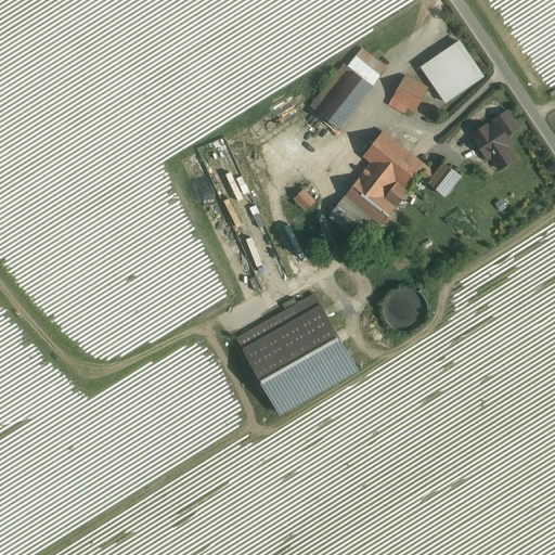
[(459,42),(422,67),(447,103),(483,78),(459,42)]
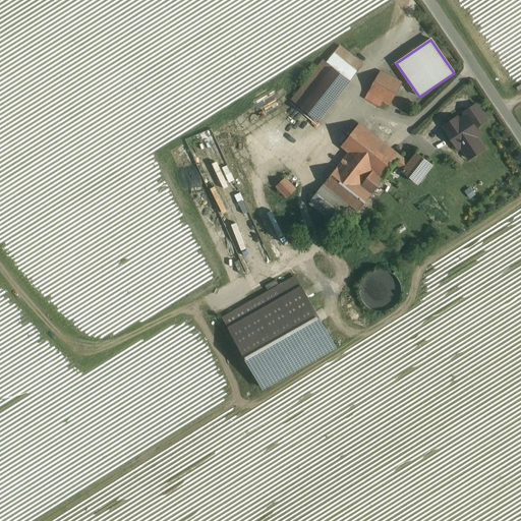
[(363,64),(340,46),(327,62),(323,60),(291,100),(317,121),(363,64)]
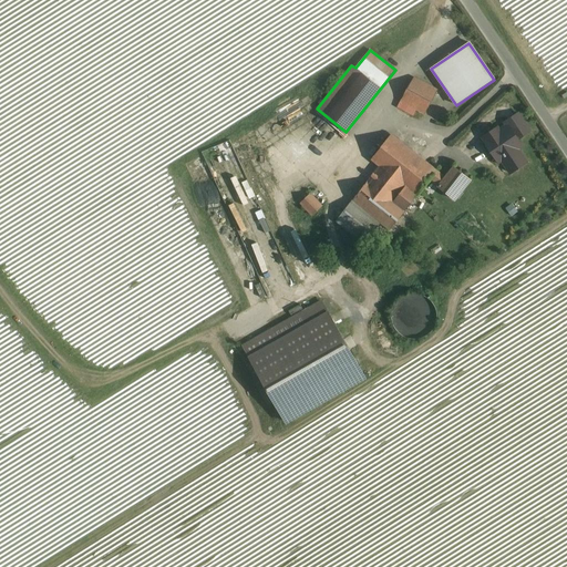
[(436,91),(414,79),(401,101),(424,114),(436,91)]
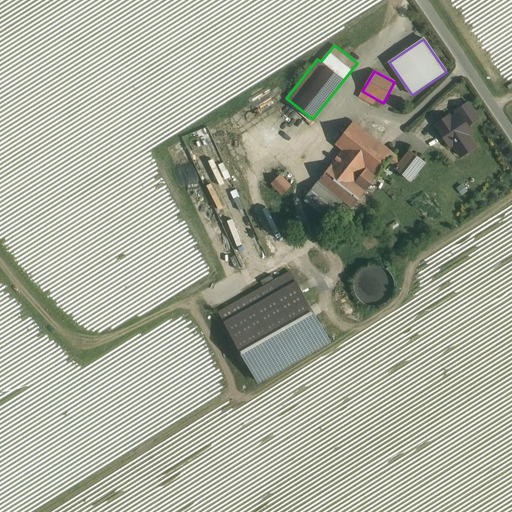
[(458,114),(466,126),(478,119),(468,104),(456,111),(458,114)]
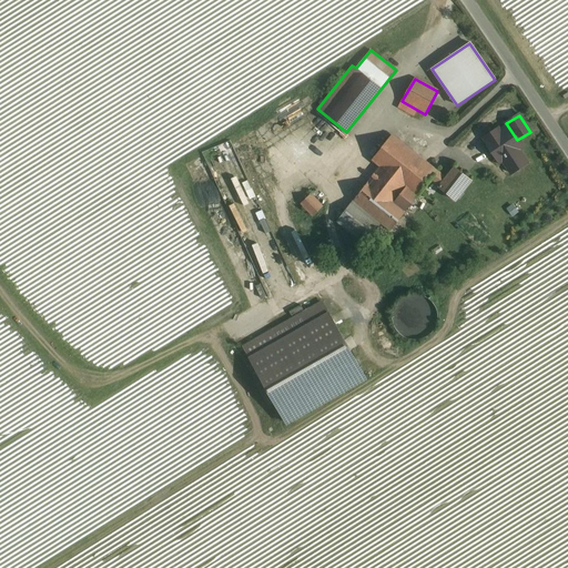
[(487,141),(485,142),(499,162),(501,161),(510,174),(527,163),(518,150),(523,148),(517,140),(508,127),(493,138),(490,134),(485,138),(487,141)]
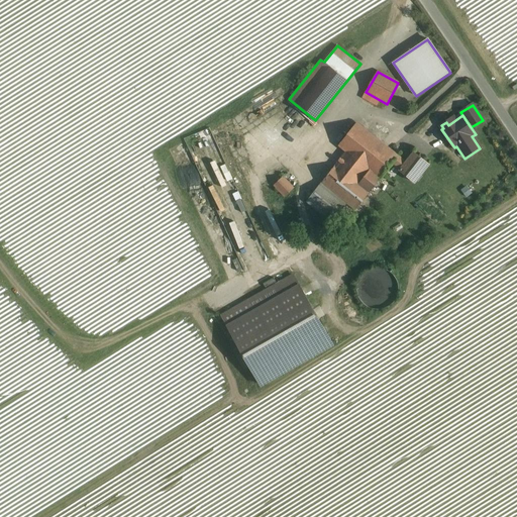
[(406,161),(356,122),(338,146),(345,151),(305,203),(331,223),(347,204),(354,210),(390,165),(414,184),(429,165),(413,151),(406,161)]
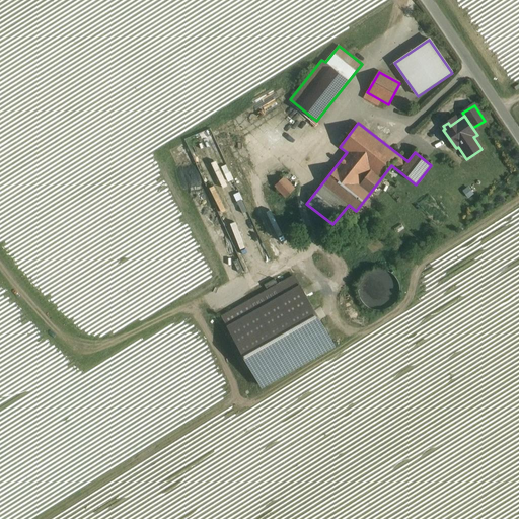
[(294,189),(283,178),(275,187),(286,197),(294,189)]
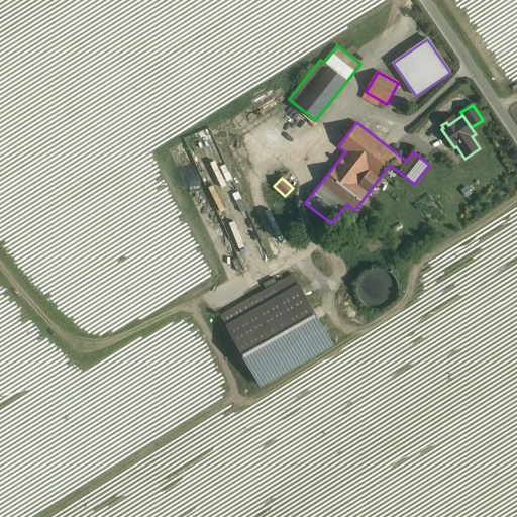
[(357,285),(357,288),(357,292),(358,295),(359,299),(362,302),(364,304),(367,306),(370,308),(374,309),(377,309),(381,309),(384,308),(387,307),(390,305),(393,303),(395,300),(397,297),(398,293),(398,290),(398,286),(397,283),(396,280),(394,277),(392,274),(389,272),(386,270),(382,269),(379,269),(375,269),(372,270),(369,271),(366,273),(363,275),(360,278),(358,281),(357,285)]
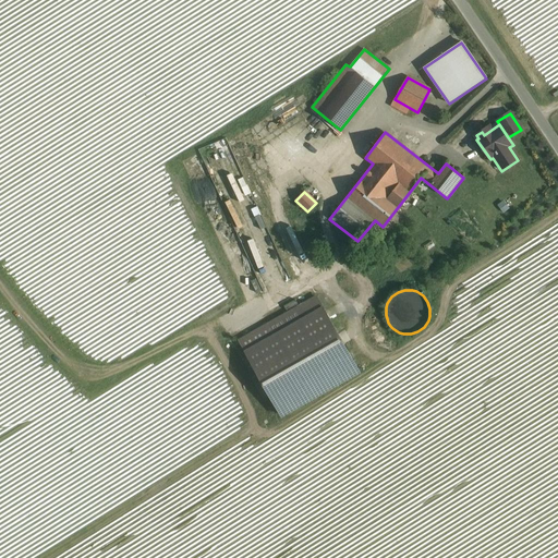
[(316,298),(239,341),(281,415),(359,372),(316,298)]
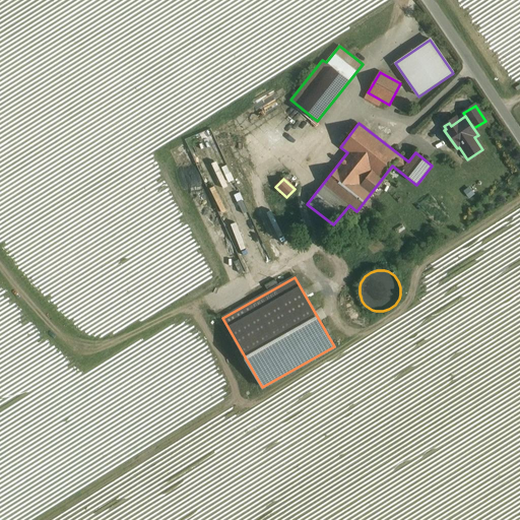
All buildings are outlined.
